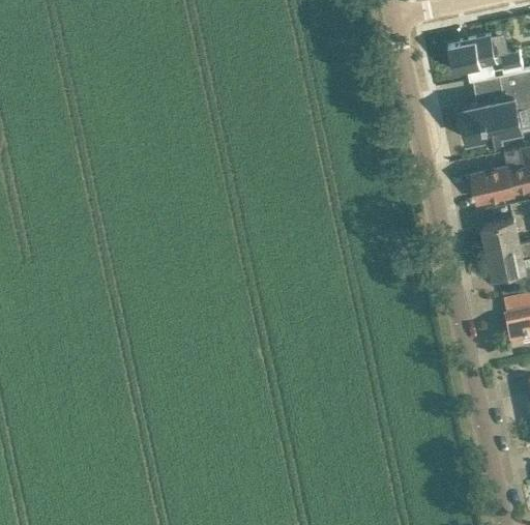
[(473,83),(499,78),(524,73),(521,54),(521,53),(496,57),(493,58),(489,36),(467,40),(468,44),(462,45),(462,42),(460,42),(460,46),(447,48),(451,68),(452,75),(467,71),(469,84),(473,83)]
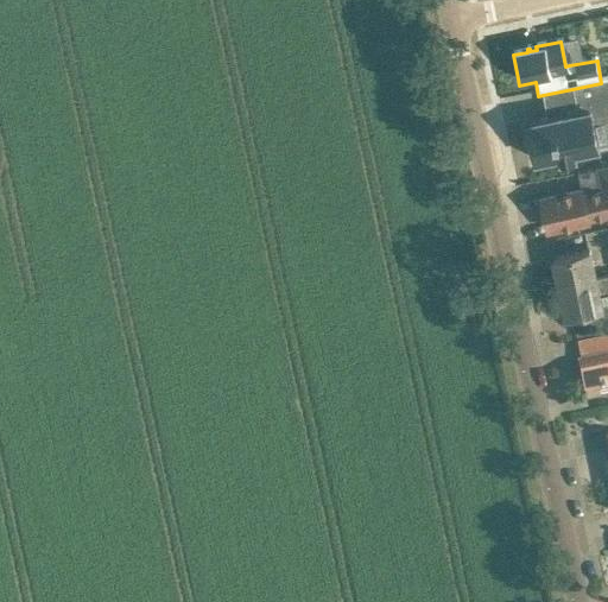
[(607,113),(607,81),(601,83),(572,89),(577,108),(581,107),(582,114),(529,125),(532,144),(529,144),(532,160),(536,160),(537,164),(561,159),(562,164),(576,160),(576,156),(599,151),(591,116),(607,113)]
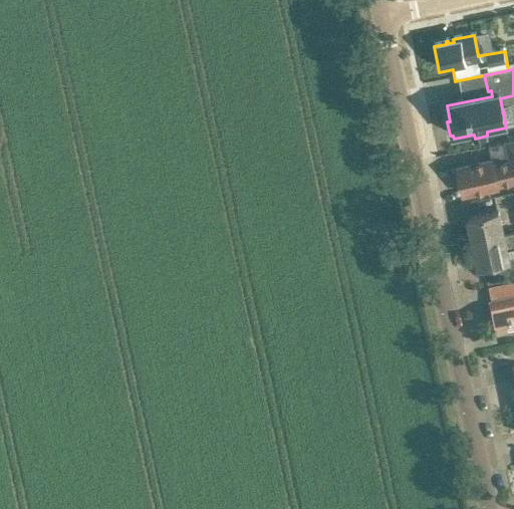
[(493,163),(477,167),(458,171),(463,197),(483,193),(489,192),(498,190),(498,188),(513,185),(513,186),(513,144),(490,149),(493,163)]
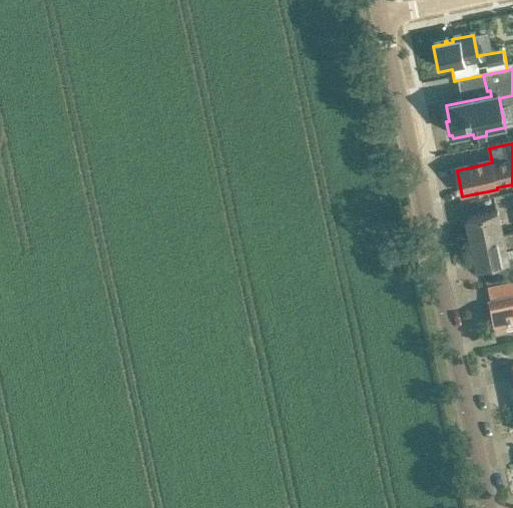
[(473,244),(503,238),(498,213),(487,216),(468,220),(473,244)]
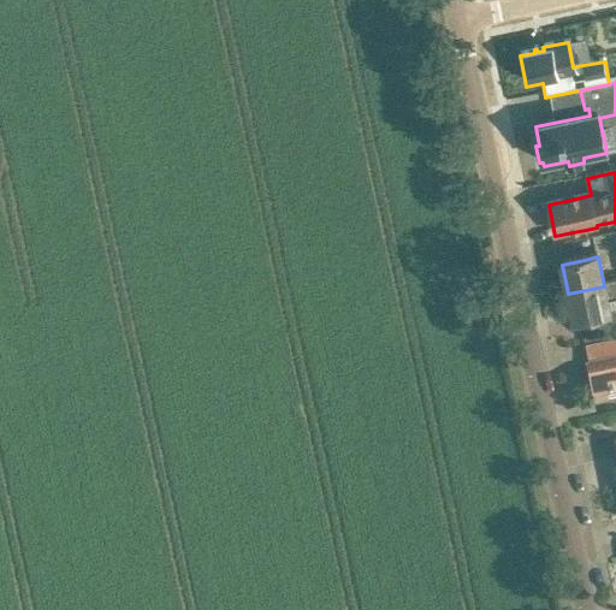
[(608,303),(615,301),(615,283),(568,294),(574,323),(611,315),(608,303)]
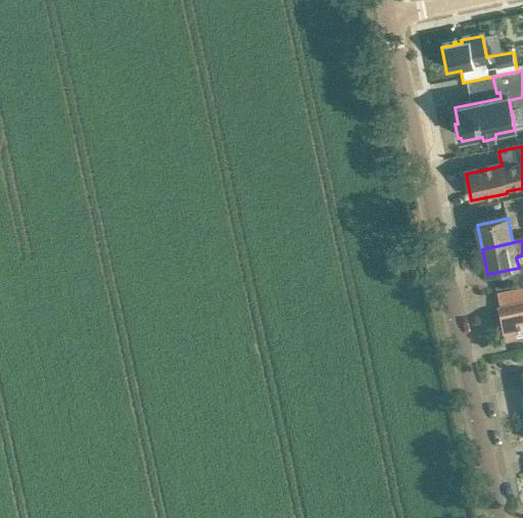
[(522,316),(497,322),(504,349),(522,344),(522,316)]
